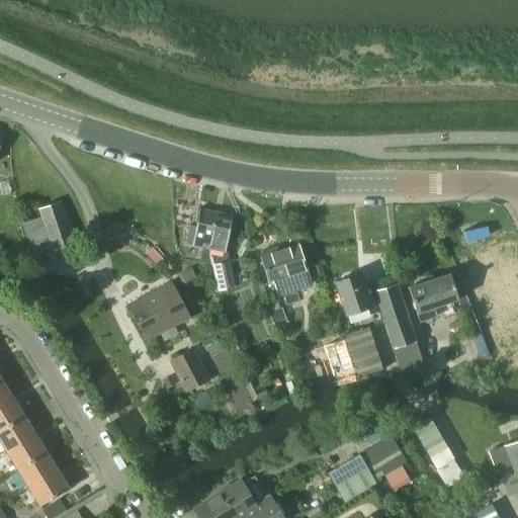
[(60,202),(38,209),(41,217),(52,249),(74,242),(60,202)]
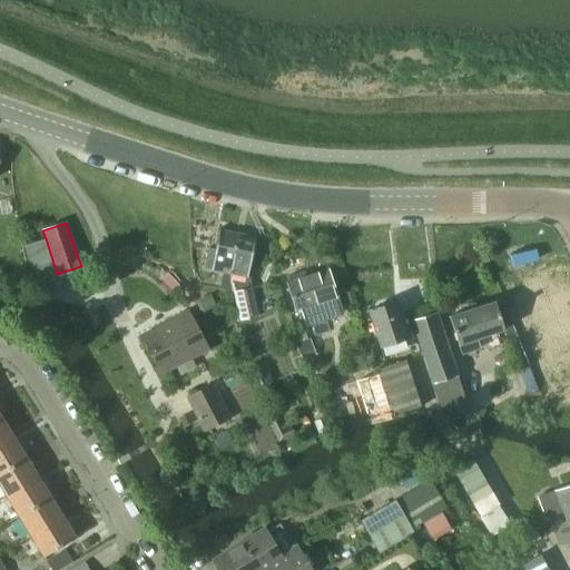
[(223,273),(228,274),(236,235),(218,231),(216,236),(213,255),(207,255),(206,264),(212,265),(209,271),(223,273)]
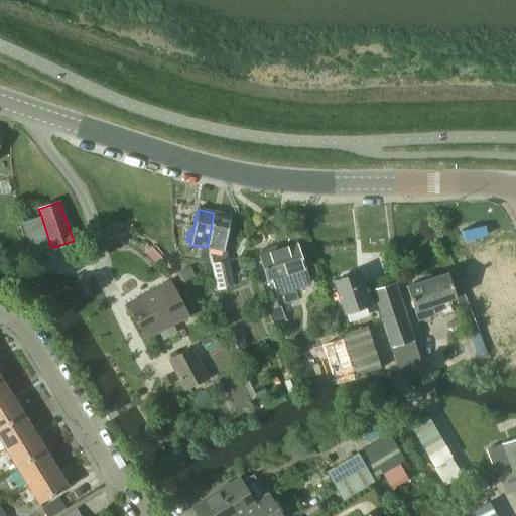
[(214,212),(214,213),(207,248),(211,263),(211,266),(228,262),(224,247),(230,216),(214,212)]
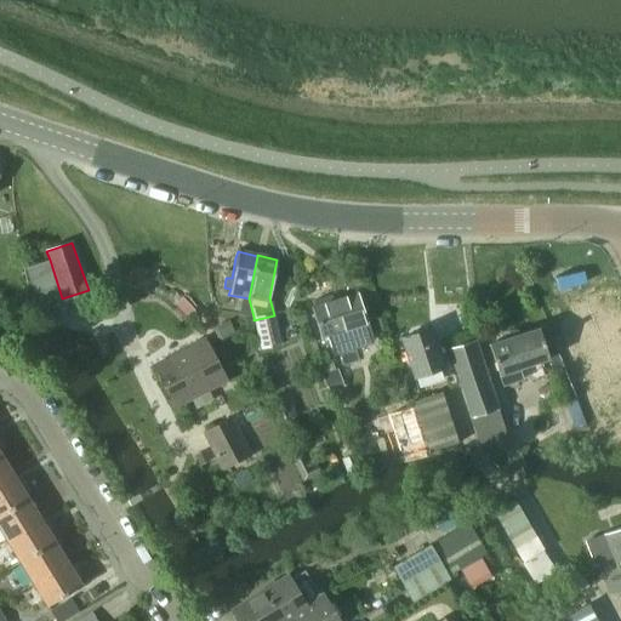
[(312,308),(322,339),(328,336),(334,354),(372,341),(371,337),(375,336),(372,330),(369,331),(357,294),(332,302),(330,296),(312,302),(313,308),(312,308)]
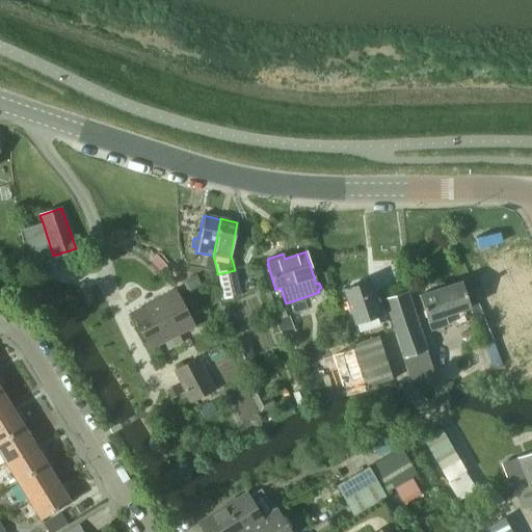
[(480,298),(497,337),(531,321),(531,280),(520,253),(515,254),(484,267),(482,268),(494,293),(480,298)]
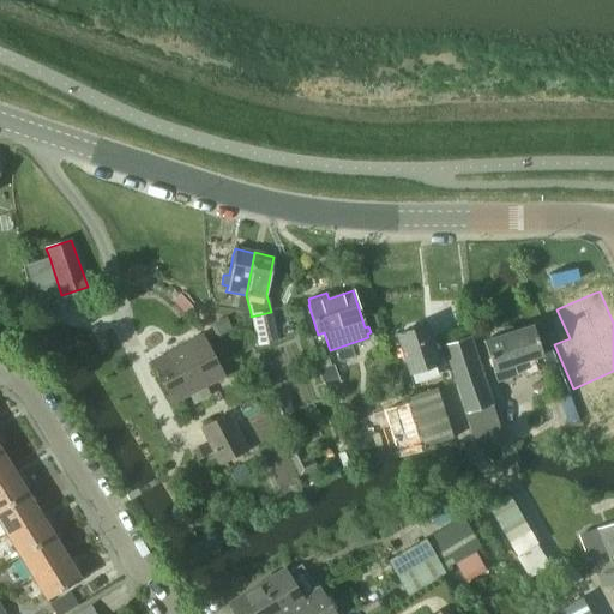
[(251,313),(246,295),(240,294),(236,312),(251,313)]
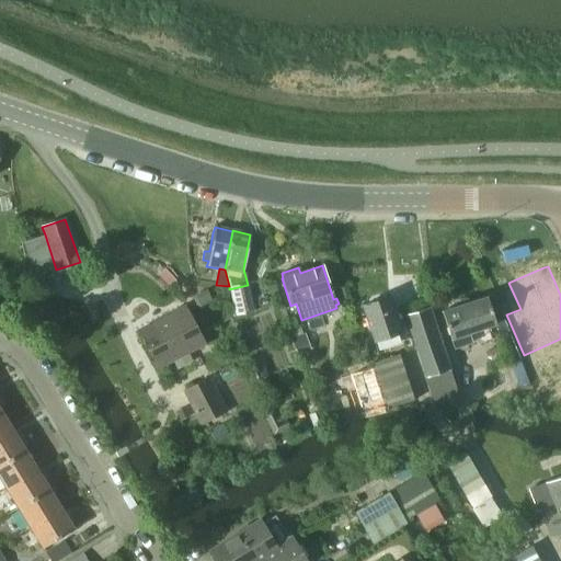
[(229,289),(236,316),(254,311),(248,285),(229,289)]
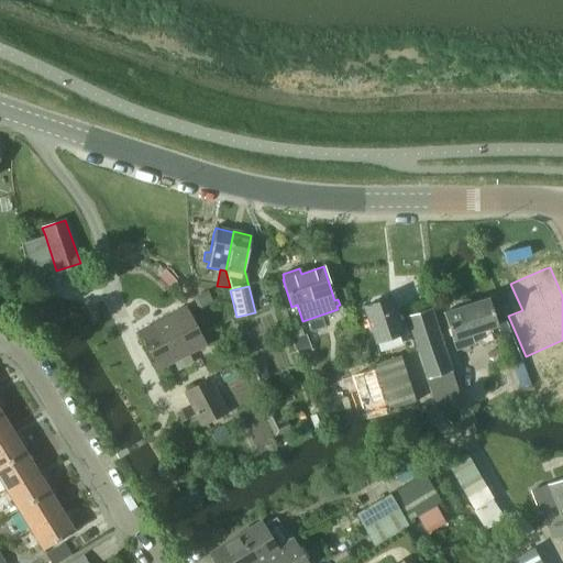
[(207,291),(192,297),(197,309),(212,302),(207,291)]
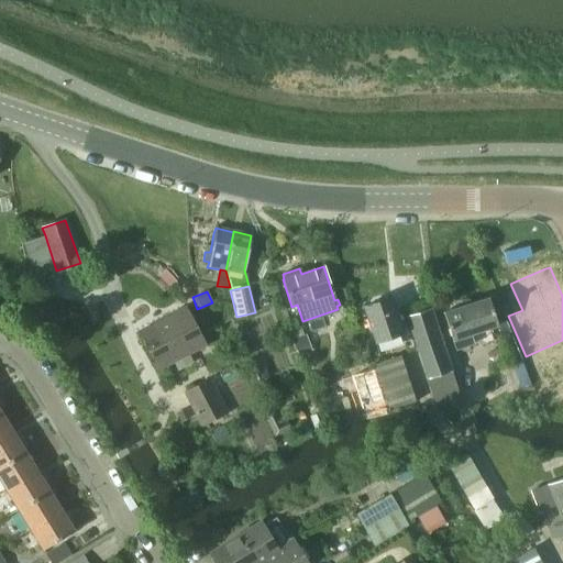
[(498,296),(488,300),(488,302),(489,305),(497,327),(501,341),(514,337),(498,296)]
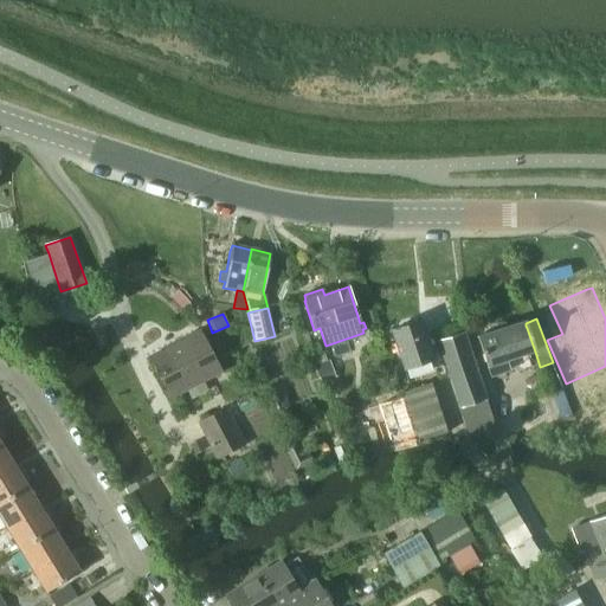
[(391,331),(404,369),(434,359),(421,321),(391,331)]
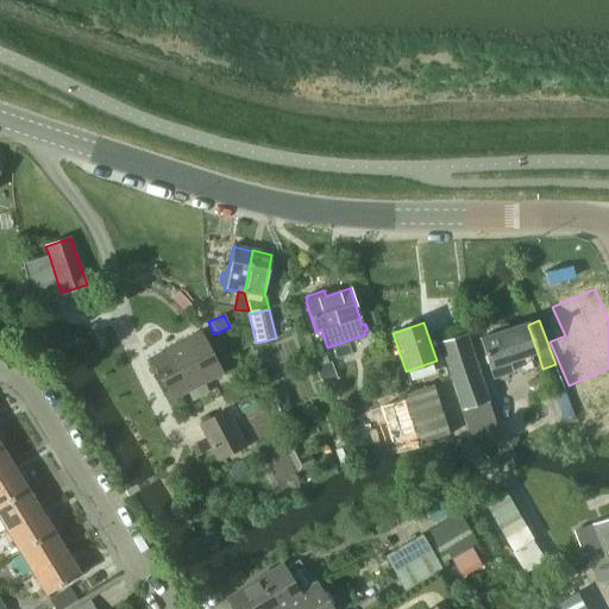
[(478,339),(488,369),(538,353),(529,330),(528,327),(528,325),(527,322),(478,339)]
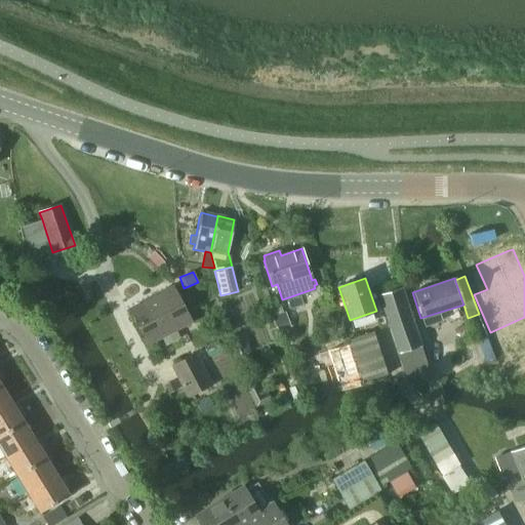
[(401,288),(379,295),(399,353),(420,346),(401,288)]
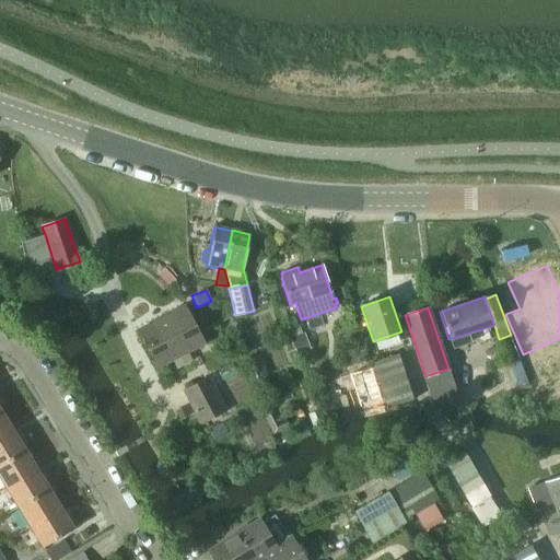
[(141,330),(160,366),(201,345),(182,308),(141,330)]
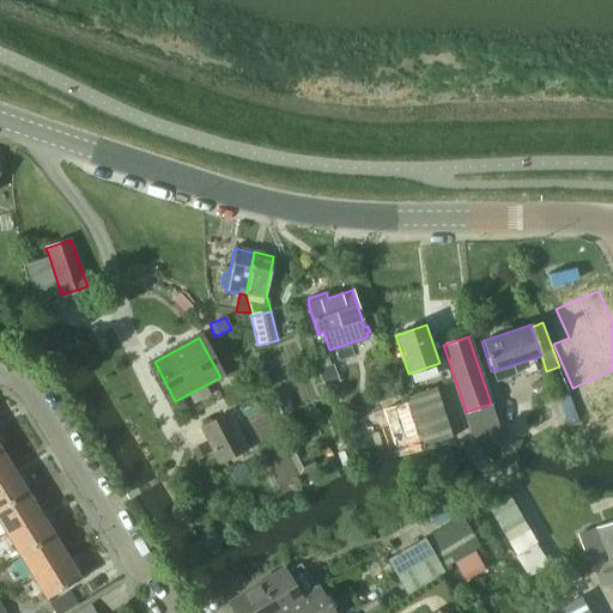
[(317,370),(325,388),(339,382),(333,365),(317,370)]
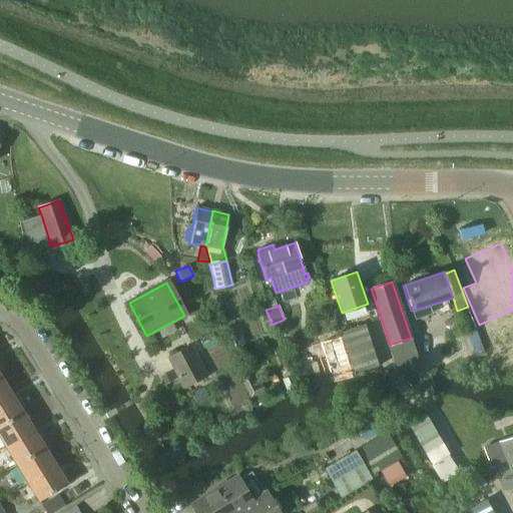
[(512,310),(479,325),(503,380),(512,375),(512,310)]
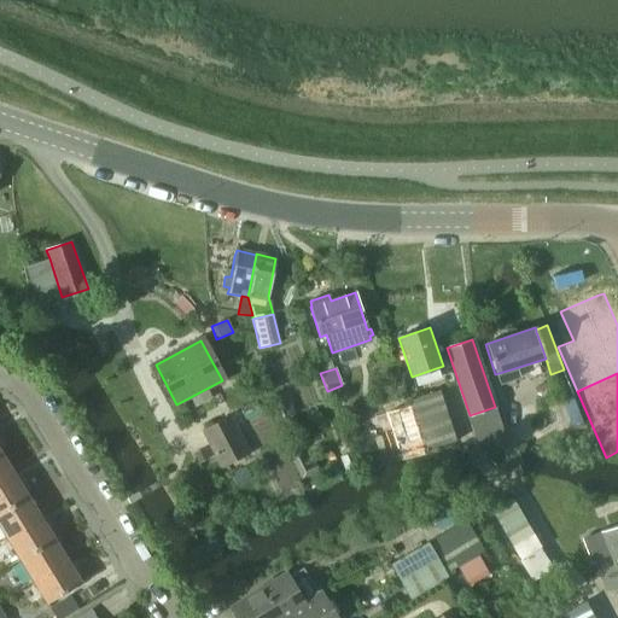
[(412,401),(427,452),(455,443),(439,392),(412,401)]
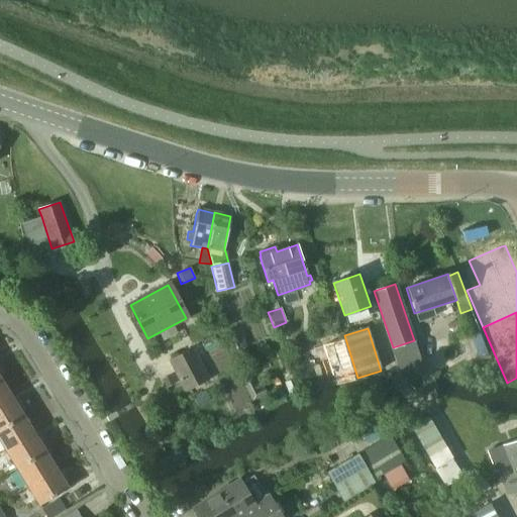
[(231,337),(238,352),(245,349),(247,348),(240,333),(231,337)]
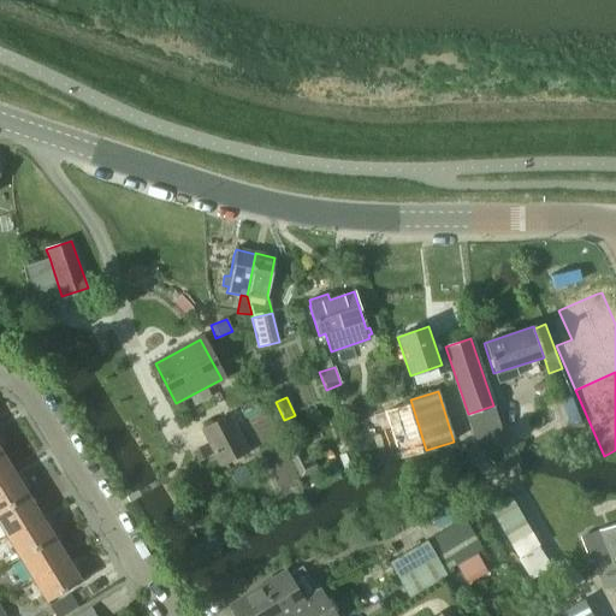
[(415,432),(407,404),(384,412),(394,439),(397,450),(419,443),(415,432)]
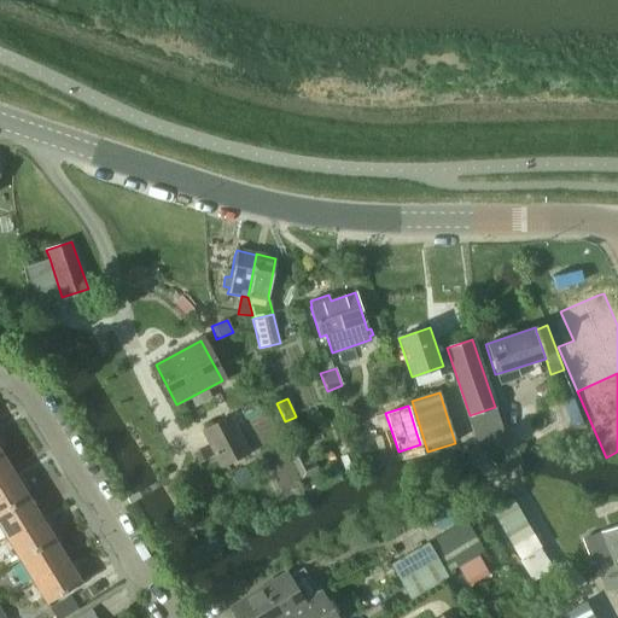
[(202,431),(222,468),(227,466),(249,455),(229,417),(202,431)]
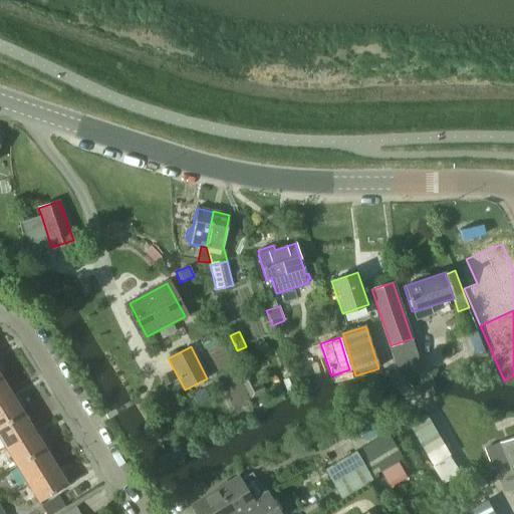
[(254,368),(244,347),(237,350),(234,351),(244,372),(254,368)]
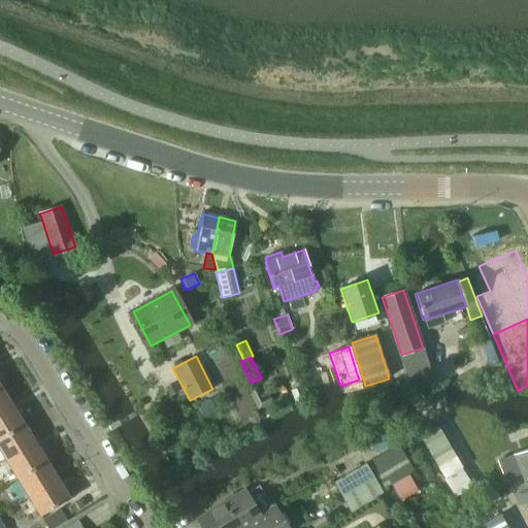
[(315,374),(297,381),(298,384),(302,394),(320,388),(315,374)]
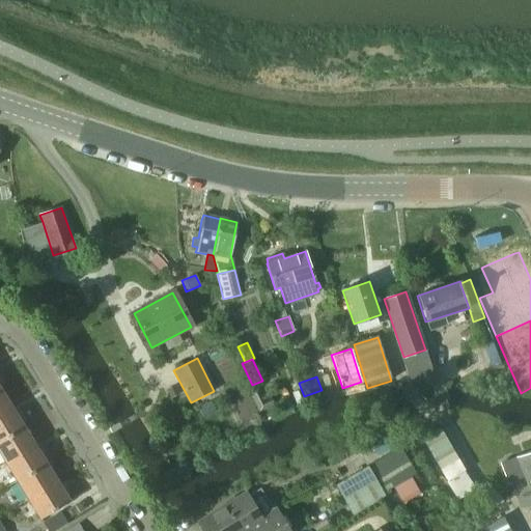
[(300,386),(291,389),(299,407),(307,403),(304,396),(300,386)]
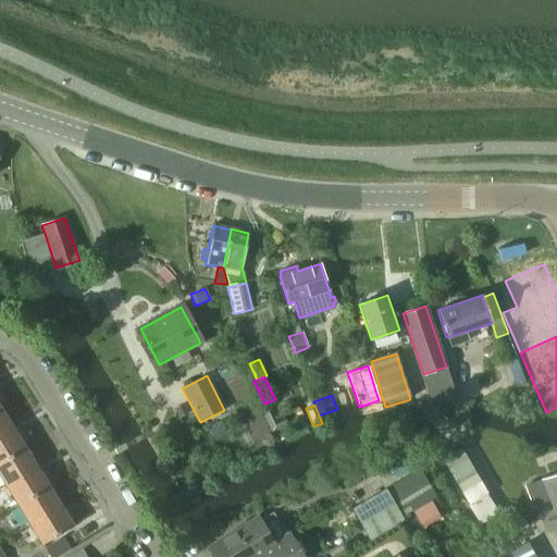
[(0,434),(12,428),(0,408),(0,434)]
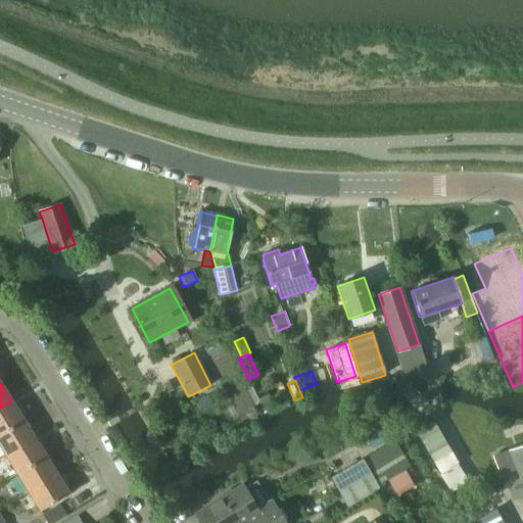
[(0,433),(22,420),(11,401),(0,408),(0,433)]
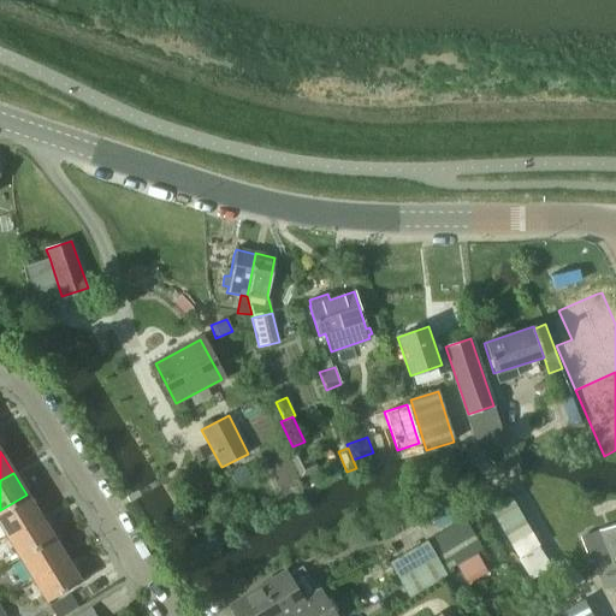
[(420,499),(437,528),(461,515),(444,486),(420,499)]
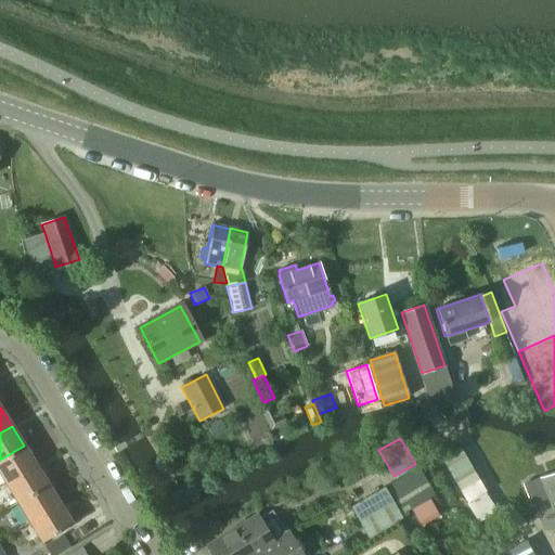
[(0,460),(0,474),(5,483),(36,465),(24,446),(0,460)]
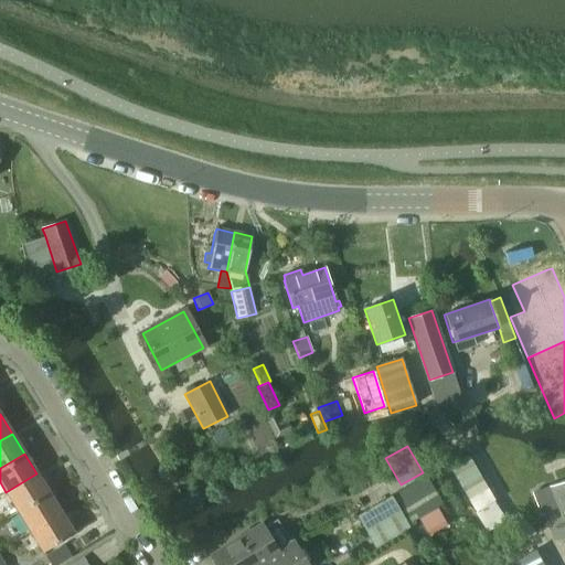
[(493,501),(494,500),(468,455),(448,466),(486,532),(505,520),(493,501)]
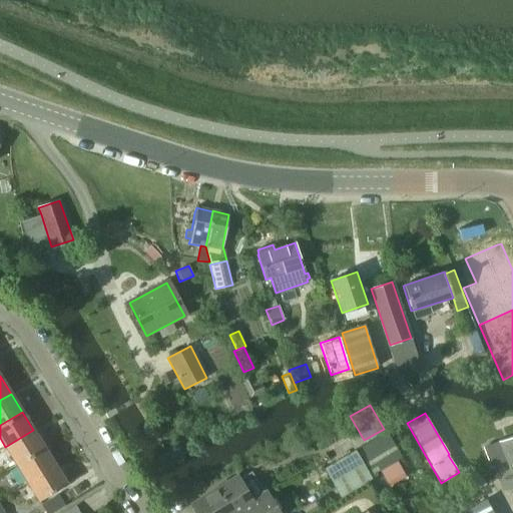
[(5,447),(16,465),(44,448),(33,430),(5,447)]
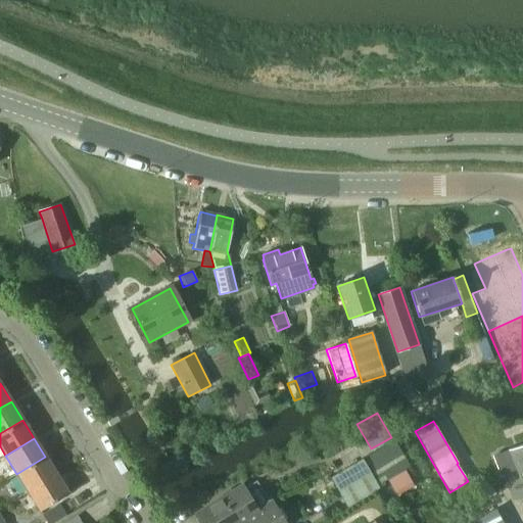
[(376,483),(399,470),(408,465),(393,439),(329,476),(345,506),(360,497),(371,491),(378,487),(376,483)]
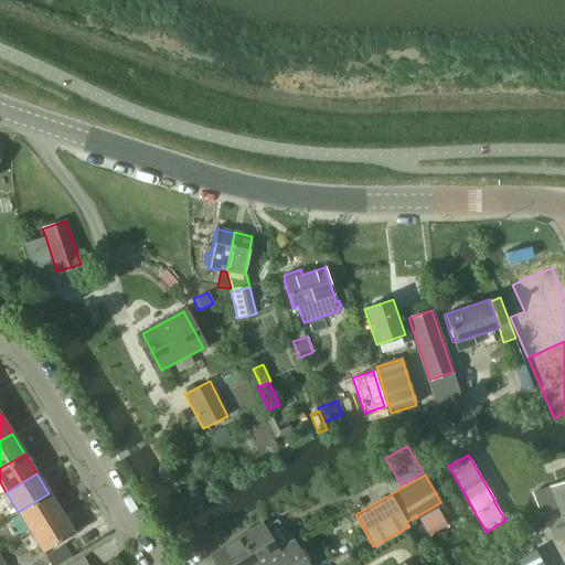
[(537,491),(533,493),(541,512),(557,505),(564,523),(564,479),(547,488),(544,487),(539,489),(537,491)]
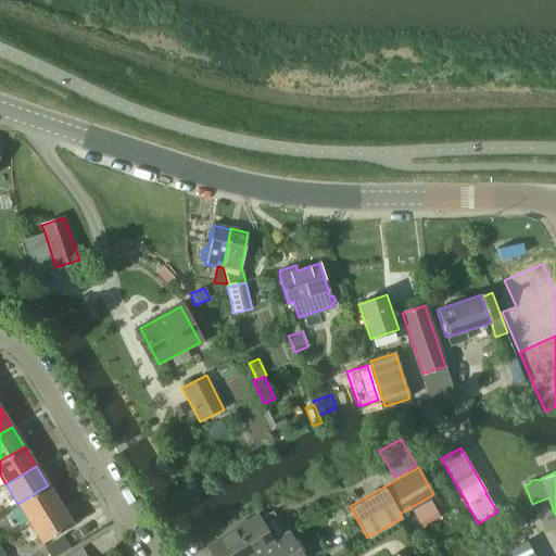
[(17,504),(29,523),(60,505),(48,485),(17,504)]
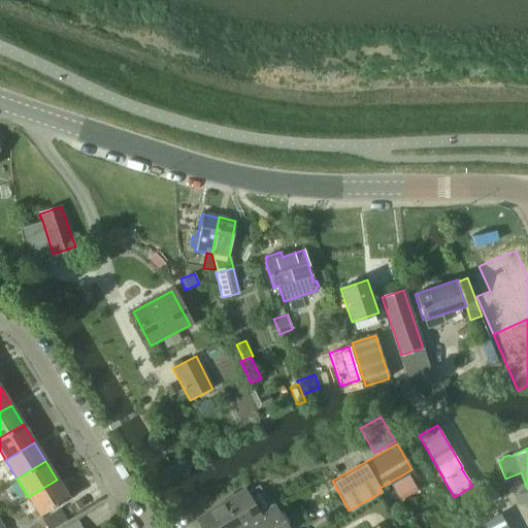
[(409,477),(392,488),(399,500),(417,490),(409,477)]
